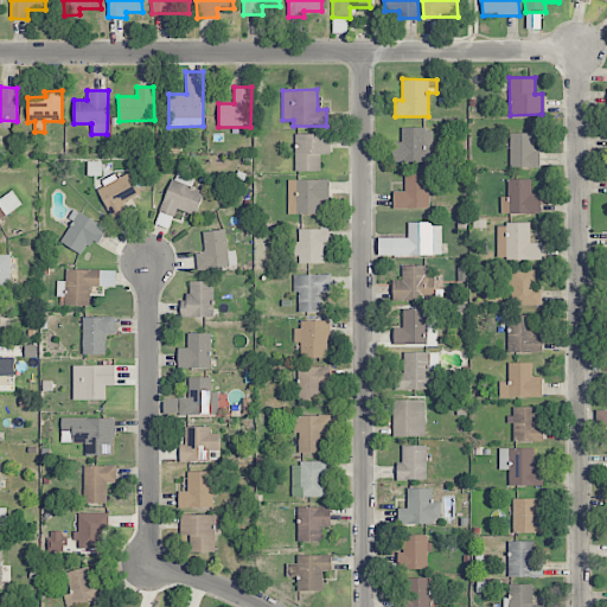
[(433,163),(433,128),(402,128),(401,142),(393,142),(393,161),(433,163)]
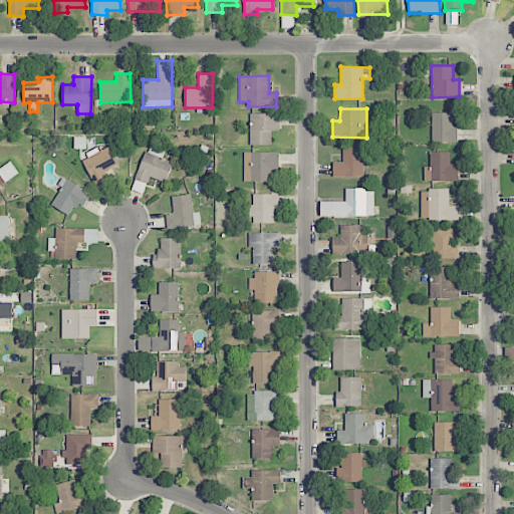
[(433,112),(432,142),(457,143),(458,127),(452,127),(452,113),(433,112)]
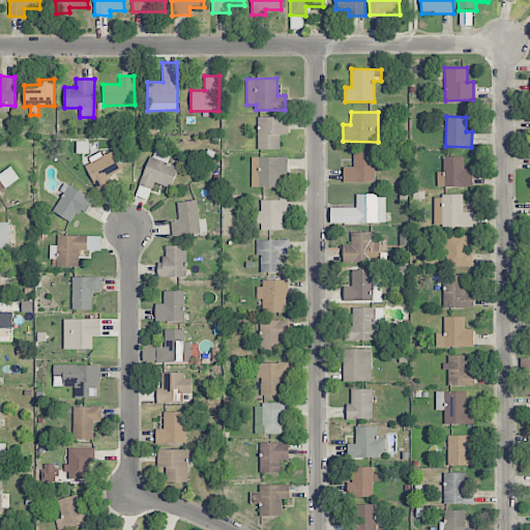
[(258,149),(280,149),(280,135),(289,135),(288,117),(258,117),(258,149)]
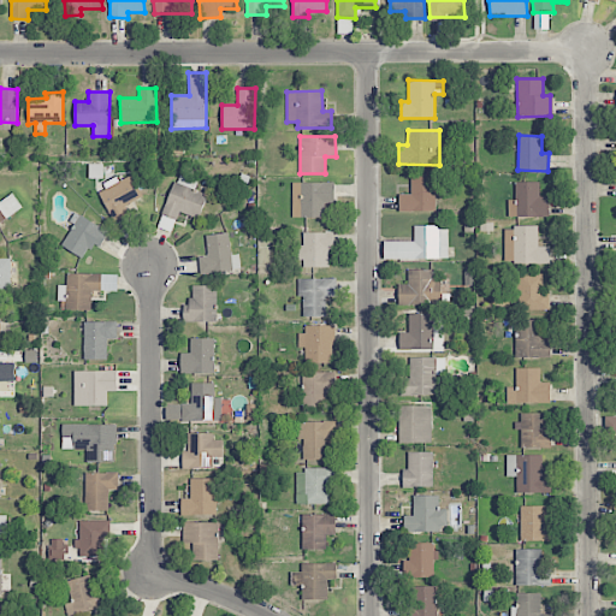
[(410,172),(412,194),(400,194),(400,212),(438,211),(438,172),(410,172)]
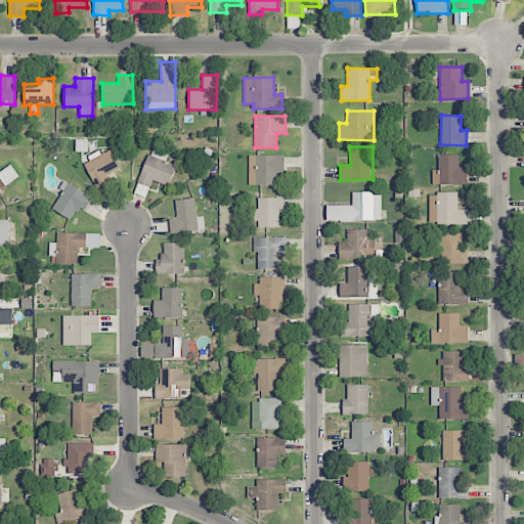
[(167,154),(150,148),(138,182),(150,187),(154,180),(170,186),(177,166),(165,161),(167,154)]
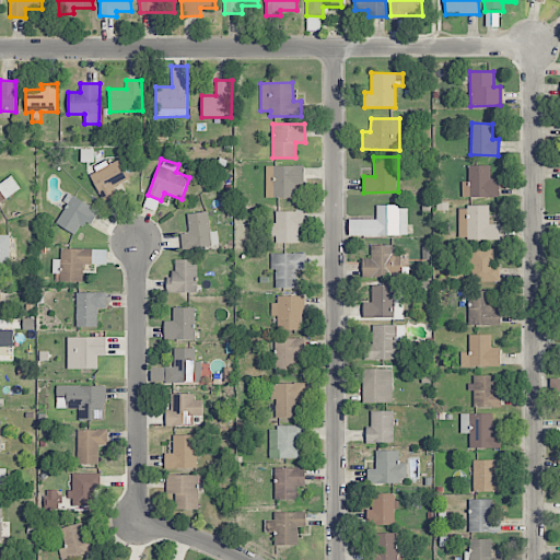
[(130,179),(120,160),(91,173),(104,203),(118,196),(114,186),(130,179)]
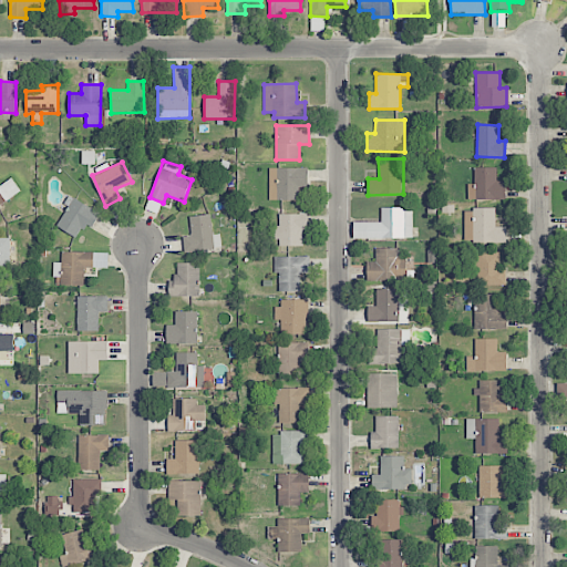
[(308,167),(269,168),(269,200),(299,199),(299,186),(308,186),(308,167)]
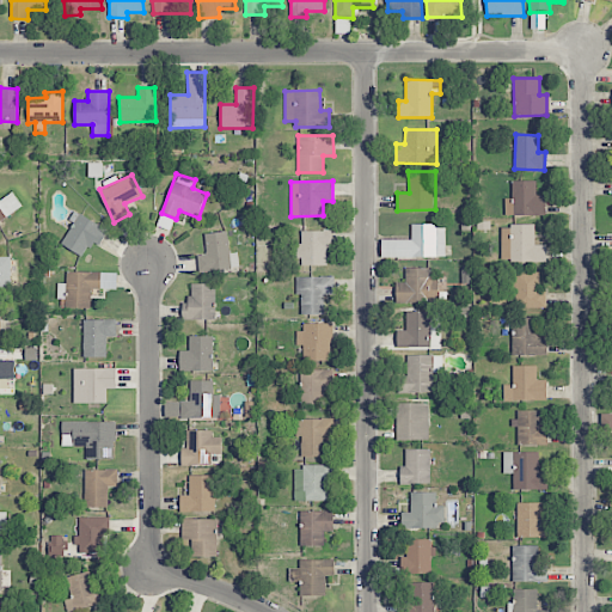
[(545,215),(545,195),(536,195),(536,181),(512,182),(512,199),(505,199),(505,216),(545,215)]
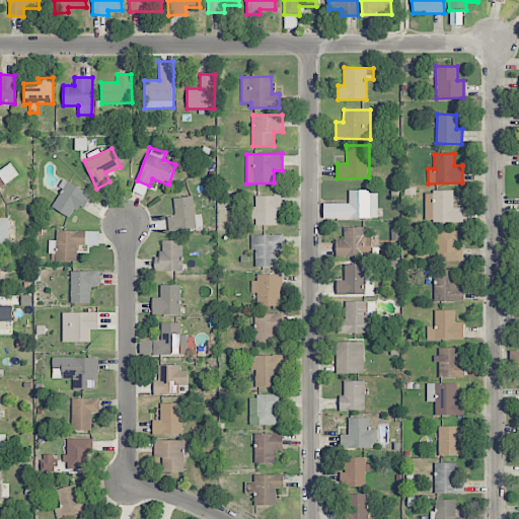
[(0,188),(19,175),(10,163),(0,169),(0,188)]
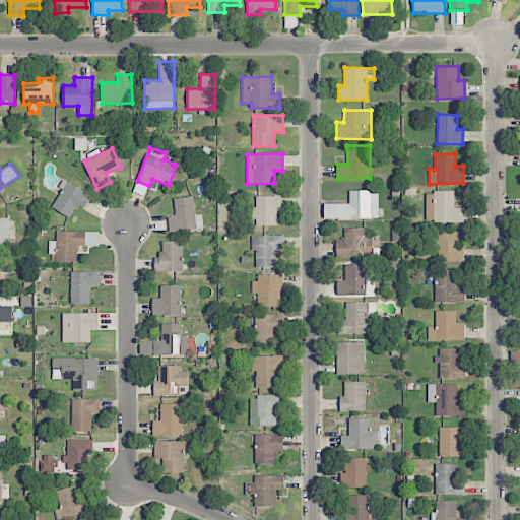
[(53,209),(70,217),(75,206),(84,210),(91,194),(66,182),(53,209)]
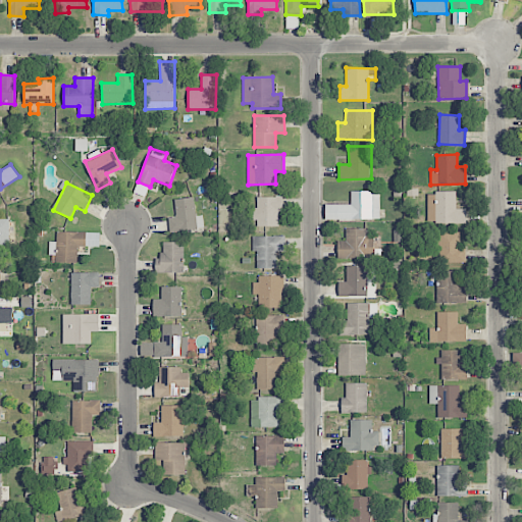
[(325,204),(325,219),(379,220),(379,192),(351,191),(351,205),(325,204)]
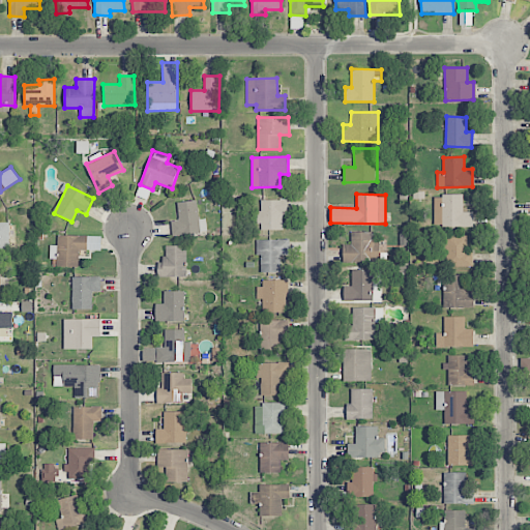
[(442,227),(473,227),(473,211),(463,211),(463,196),(434,195),(434,221),(442,221),(442,227)]
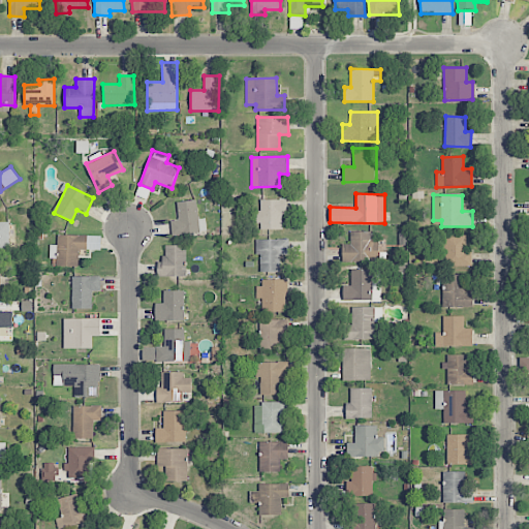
[(258,229),(282,229),(282,215),(286,215),(286,199),(260,199),(260,210),(257,210),(258,229)]
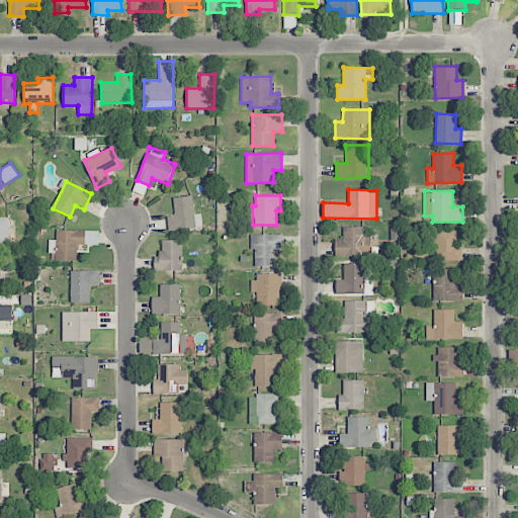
[(201,229),(201,213),(193,213),(193,197),(174,197),(174,216),(169,216),(169,229),(201,229)]
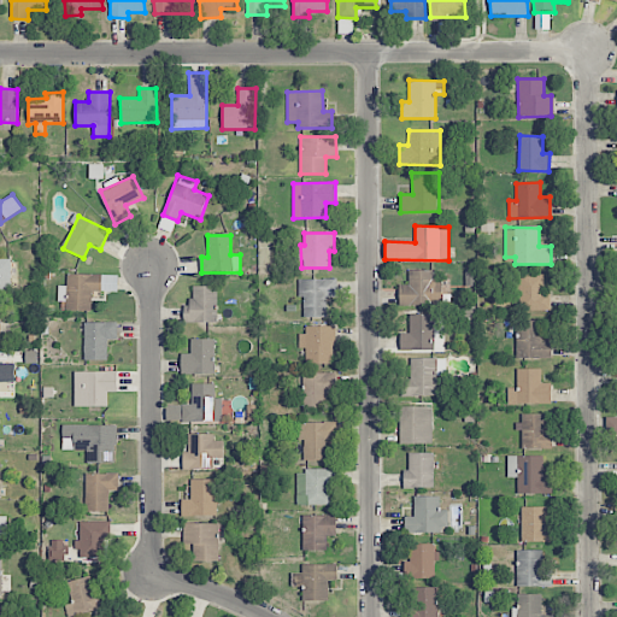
[(12,259),(0,258),(0,294),(11,295),(12,259)]
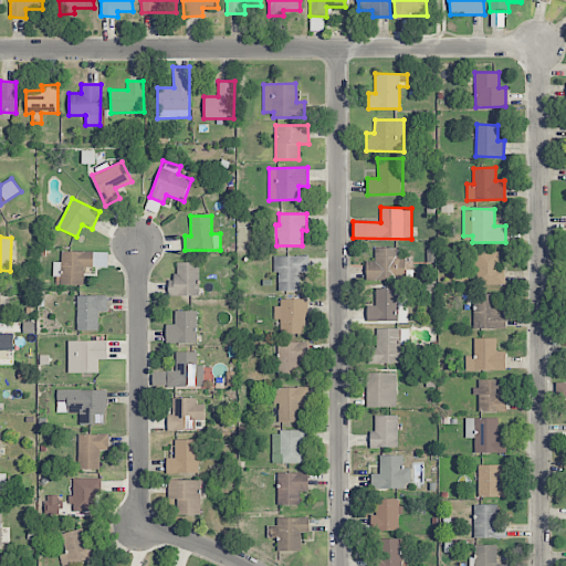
[(406,255),(397,255),(397,248),(375,248),(375,262),(367,262),(367,280),(405,280),(406,255)]
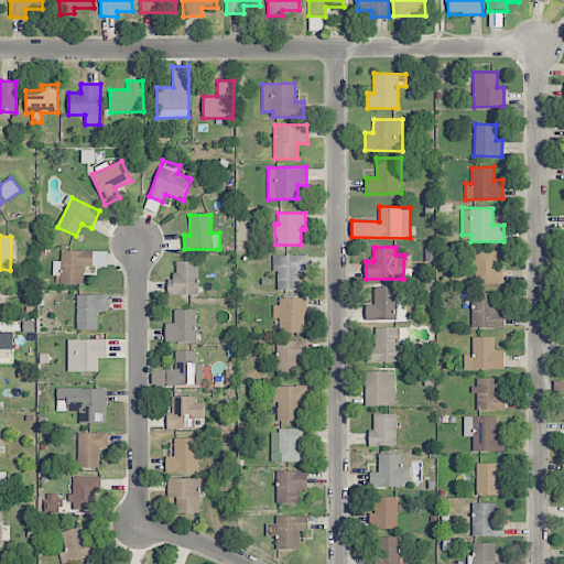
[(84,284),(84,266),(93,267),(94,251),(61,250),(61,264),(54,264),(54,275),(61,275),(61,283),(84,284)]
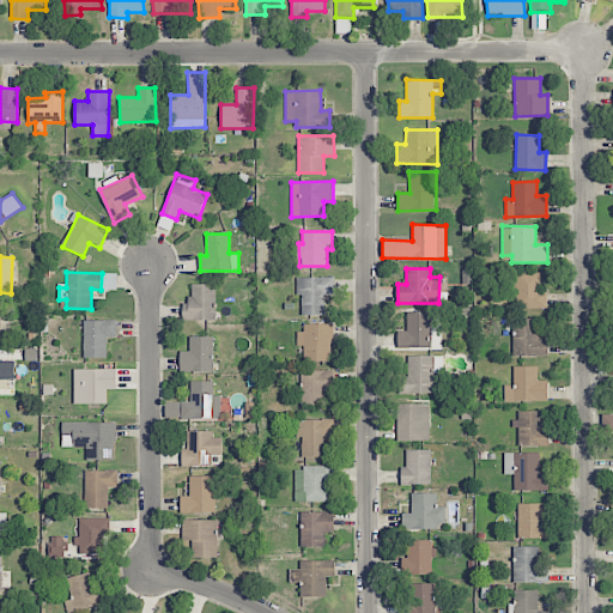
[(540,273),(516,272),(516,308),(546,309),(546,291),(540,291),(540,273)]
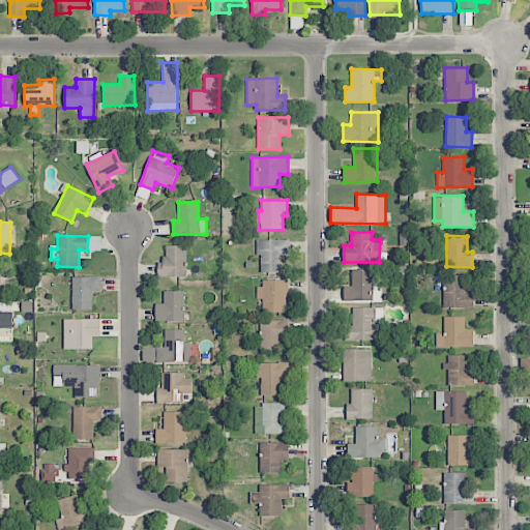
[(260,272),(281,272),(282,254),(289,254),(289,240),(257,239),(257,255),(261,255),(260,272)]
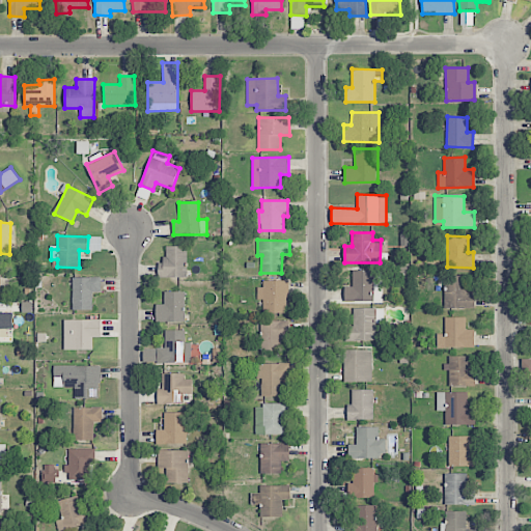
[(165,246),(165,262),(160,262),(160,277),(187,278),(187,246),(165,246)]
